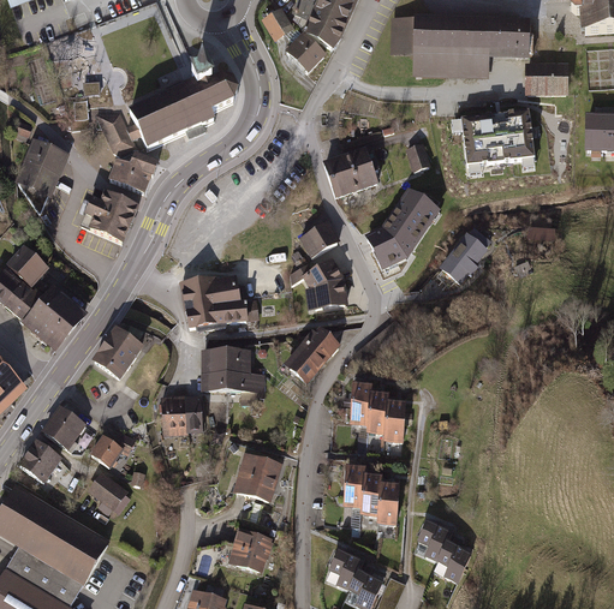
[(319,0),(319,1),(315,0),(299,0),(293,16),(304,31),(331,47),(339,36),(355,0),(319,0)]
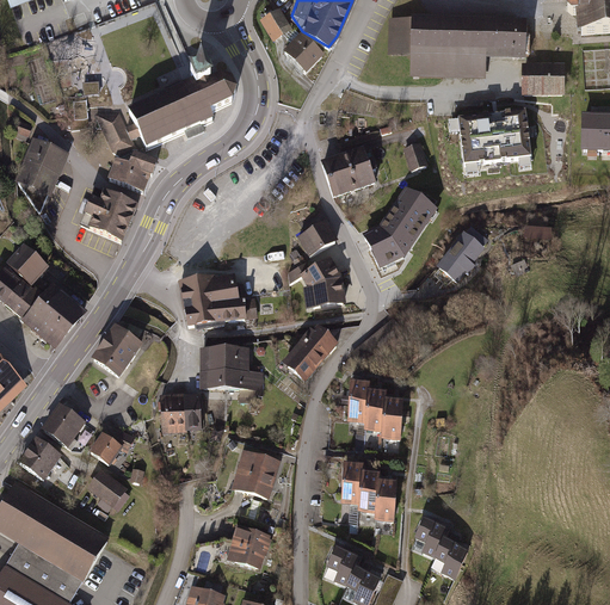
[(566,0),(567,6),(571,10),(578,10),(578,8),(579,8),(580,30),(609,28),(609,0),(566,0)]
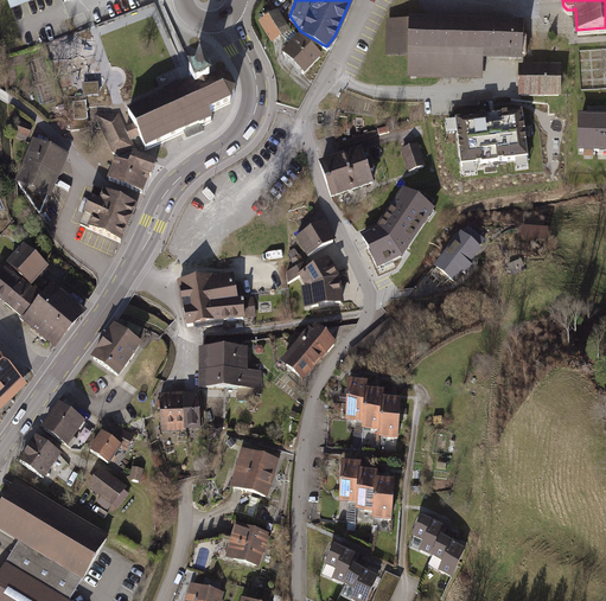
[(275,10),(261,19),(272,36),(286,27),(275,10)]
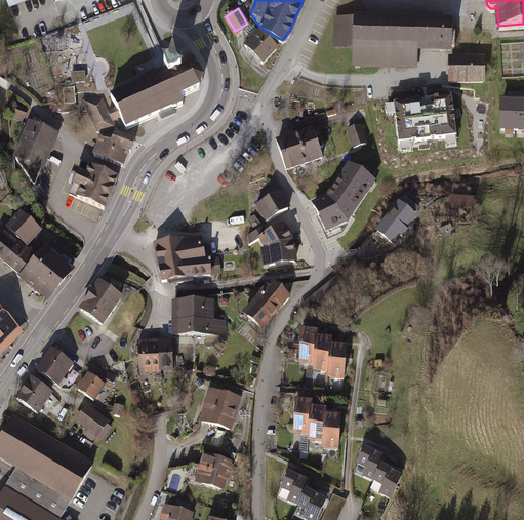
[(353,13),(333,12),(332,44),(352,44),(352,63),(418,64),(418,47),(451,48),(451,12),(353,11),(353,13)]
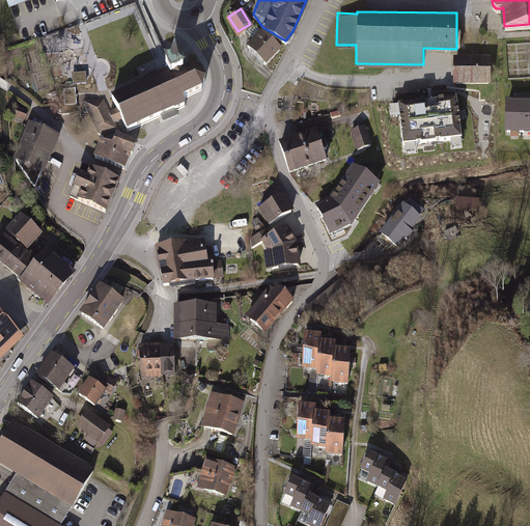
[(249,45),(265,60),(279,46),(255,23),(248,30),(255,37),(249,45)]
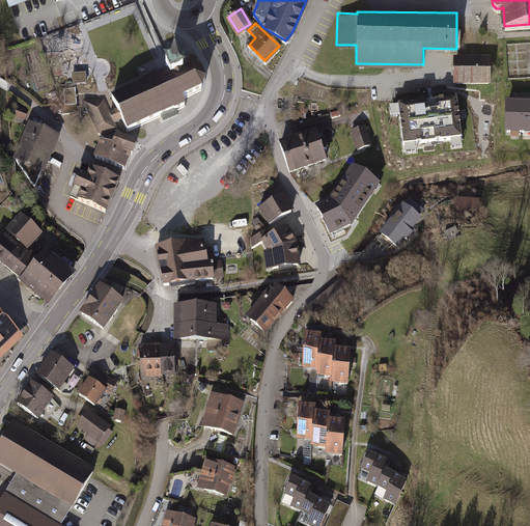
[(489,53),(453,54),(453,80),(490,80),(489,53)]
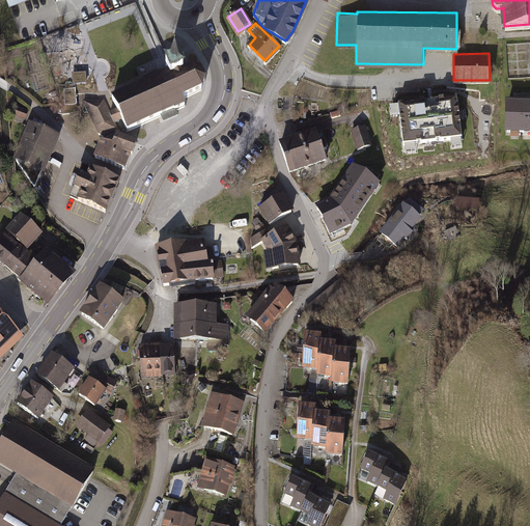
[(182,94),(201,86),(205,76),(200,66),(191,64),(183,67),(177,56),(165,61),(167,67),(158,72),(159,72),(111,93),(116,105),(121,115),(127,127),(168,108),(173,106),(174,107),(185,102),(182,94)]
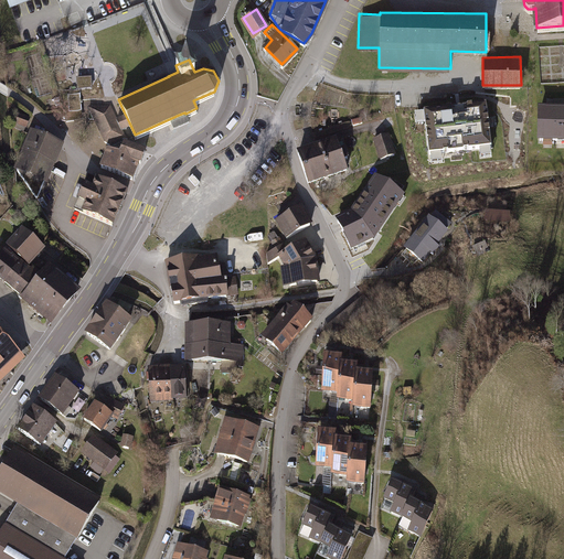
[(76,73),(77,84),(92,83),(91,72),(76,73)]
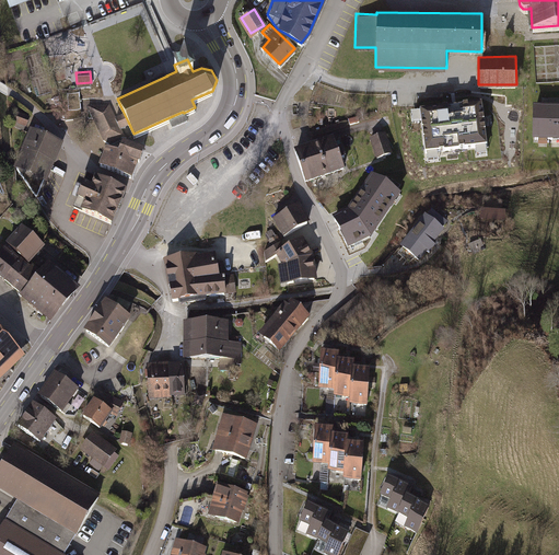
[(71,104),(80,104),(79,87),(66,88),(67,105),(63,105),(65,115),(71,115),(71,104)]
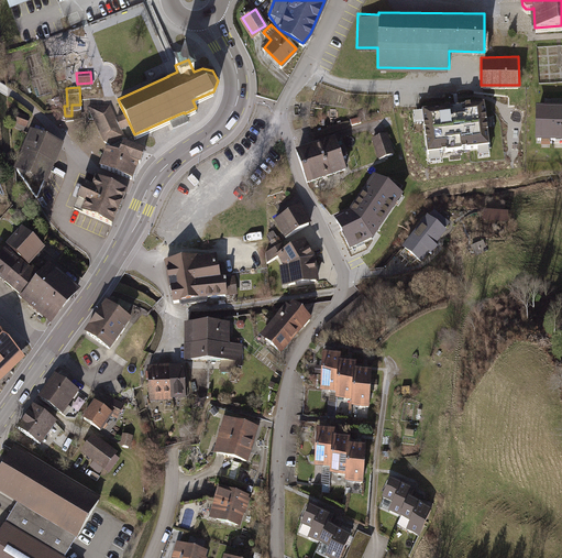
[(561,93),(543,93),(543,101),(561,101),(561,93)]
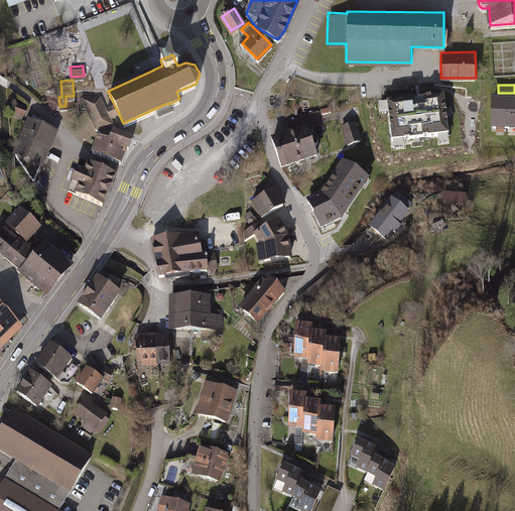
[(449,90),(385,98),(391,140),(455,132),(449,90)]
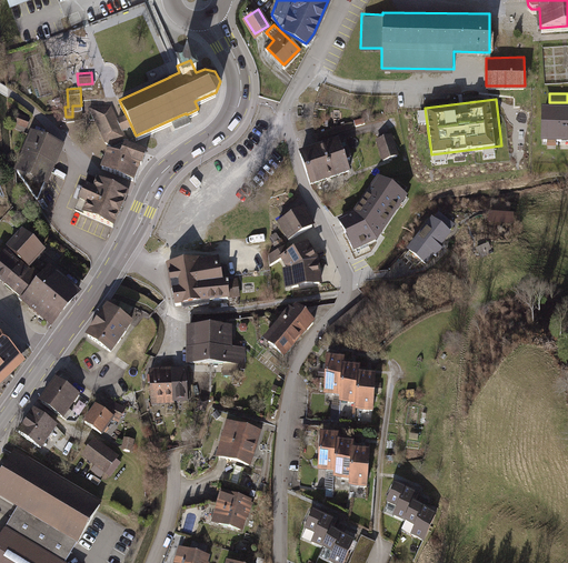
[(109,141),(112,144),(121,149),(125,140),(122,136),(125,133),(121,127),(117,116),(110,102),(88,103),(105,138),(109,141)]
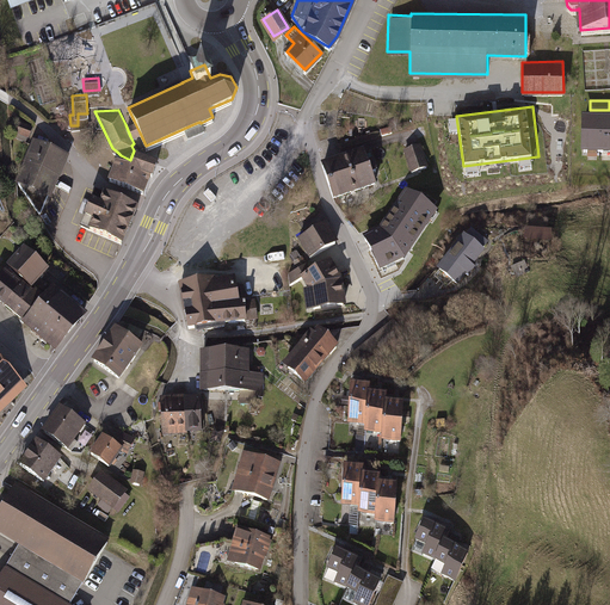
[(609,110),(590,110),(581,110),(580,149),(609,149),(609,110)]
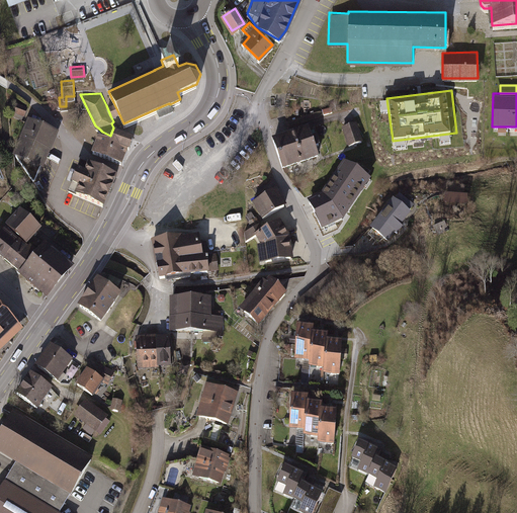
[(26,103),(14,98),(10,107),(23,112),(26,103)]
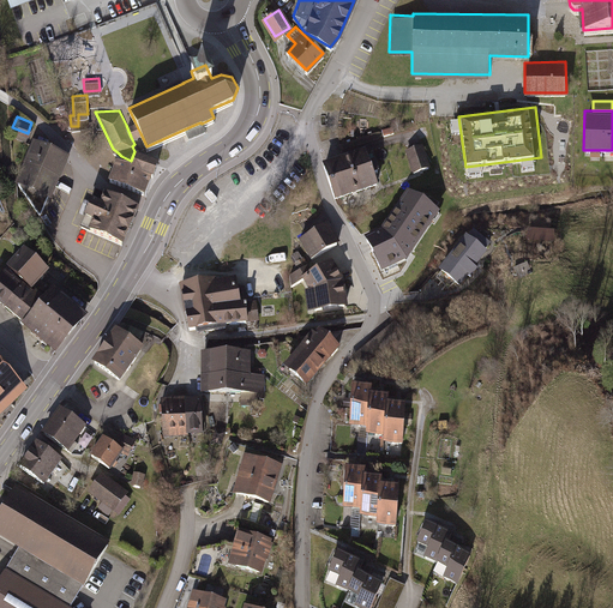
[(126,125),(131,137),(136,134),(140,133),(134,121),(130,124),(126,125)]
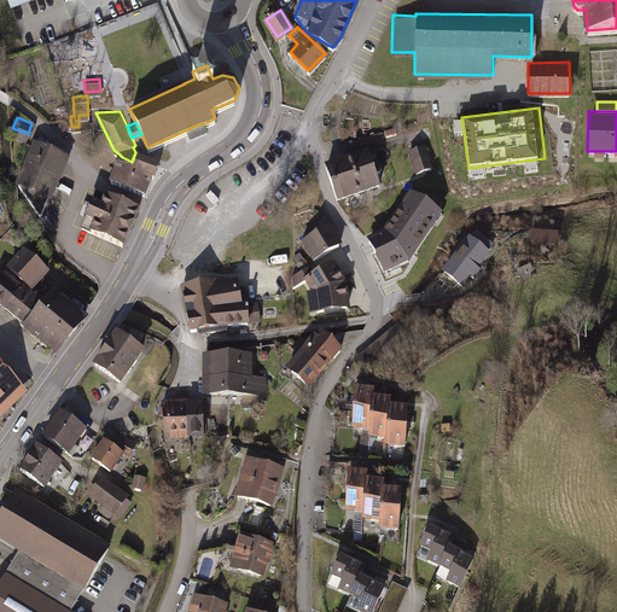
[(69,152),(33,137),(15,180),(18,181),(39,213),(47,193),(51,194),(69,152)]
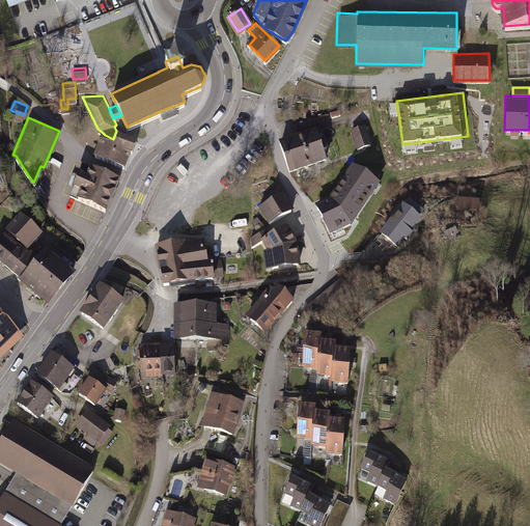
[(364,121),(350,127),(356,146),(371,141),(364,121)]
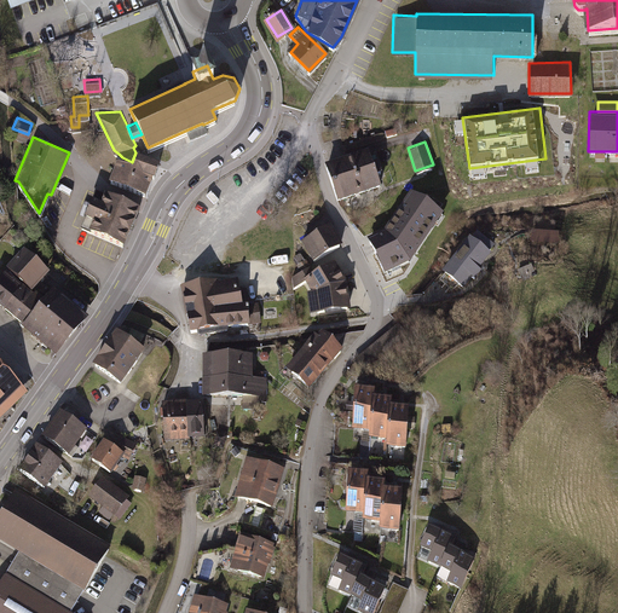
[(367,146),(324,162),(336,198),(380,184),(375,172),(381,169),(377,157),(371,160),(367,146)]
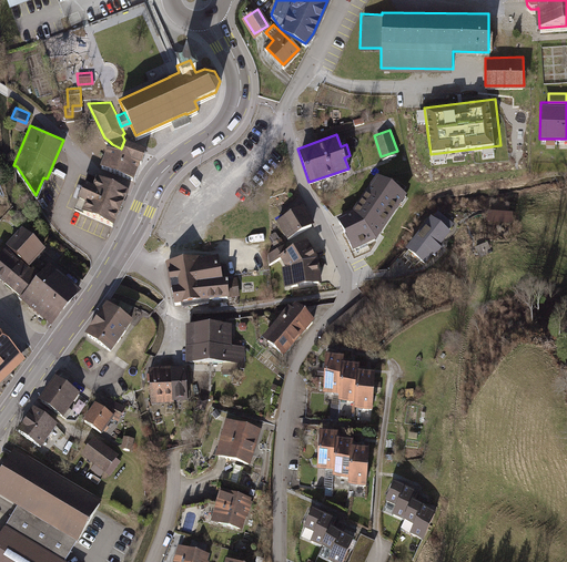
[(144,147),(124,140),(121,149),(112,144),(111,147),(108,146),(101,163),(132,175),(139,159),(140,160),(144,147)]
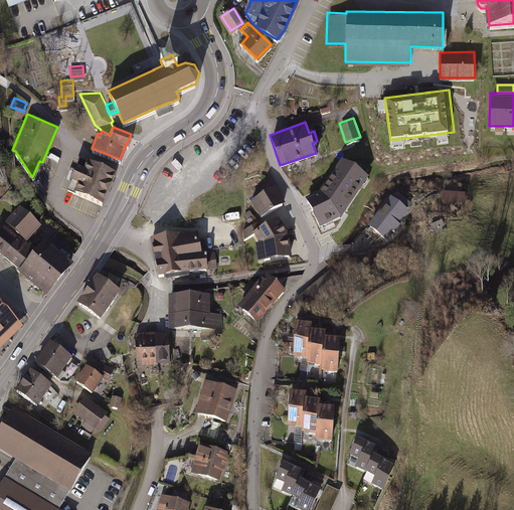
[(103,202),(117,170),(80,155),(66,186),(103,202)]
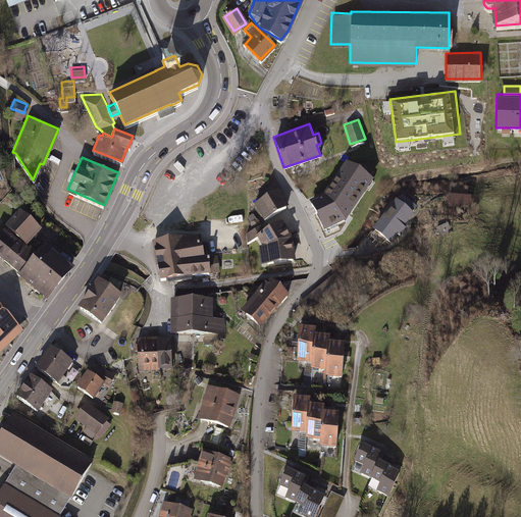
[(323,194),(311,200),(323,226),(344,216),(370,176),(347,160),(323,194)]
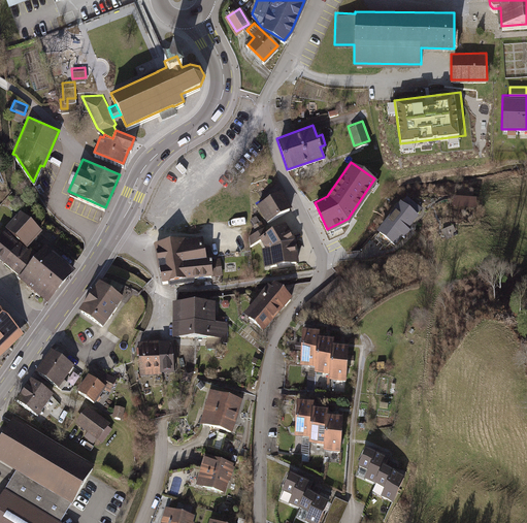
[(283,188),(258,203),(267,220),(293,205),(283,188)]
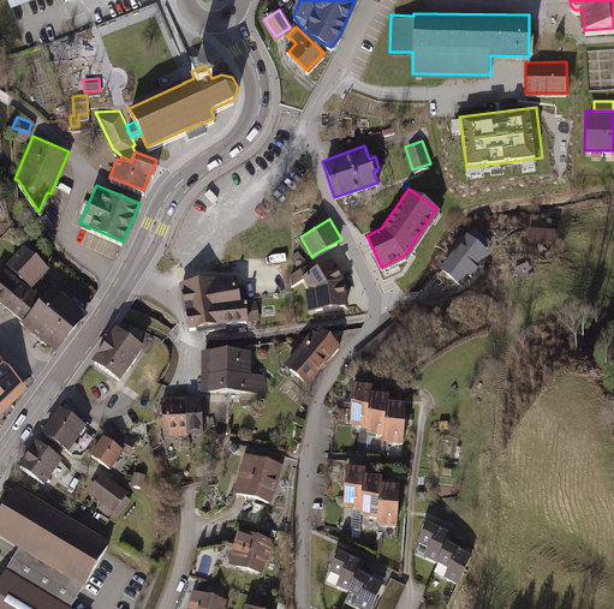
[(554,225),(528,224),(526,234),(554,237),(554,225)]
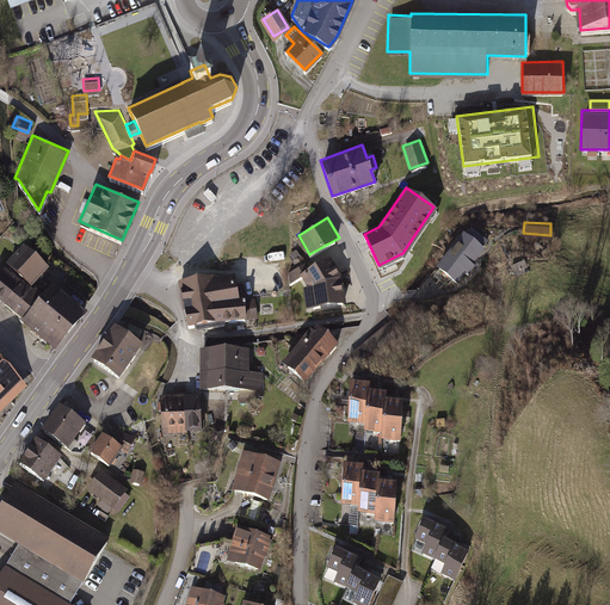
[(488,236),(470,224),(466,230),(462,228),(433,265),(456,282),(464,271),(468,273),(476,263),(473,260),(485,245),(482,244),(488,236)]
